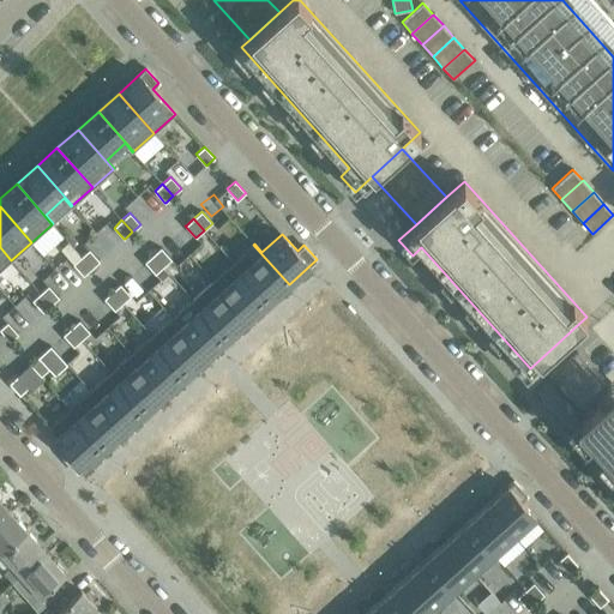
[(253,245),(233,263),(269,302),(289,284),(253,245)]
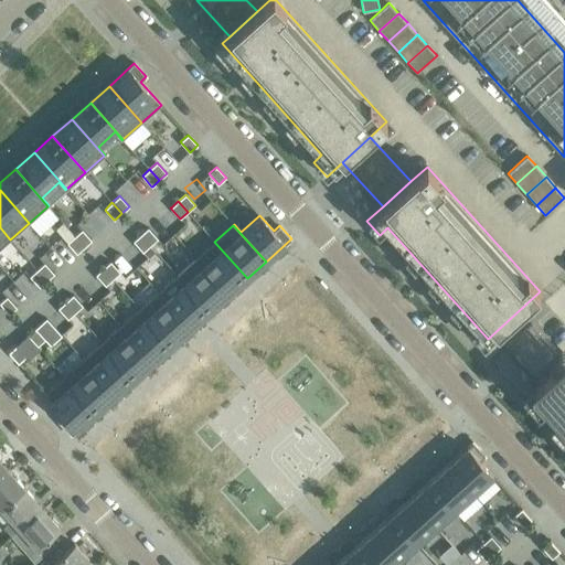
[(0,227),(0,248),(10,240),(0,227)]
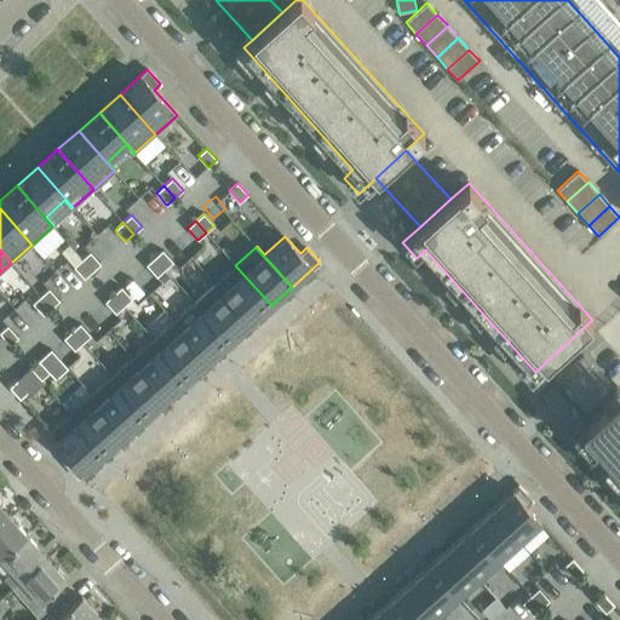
[(162,251),(154,257),(165,269),(173,262),(162,250),(162,251)]
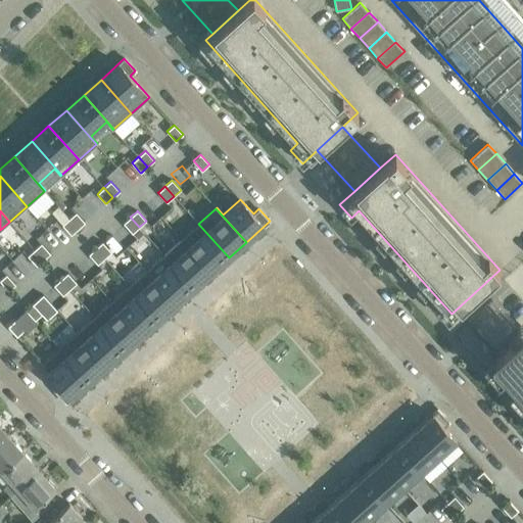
[(76,212),(68,219),(78,229),(85,222),(76,212)]
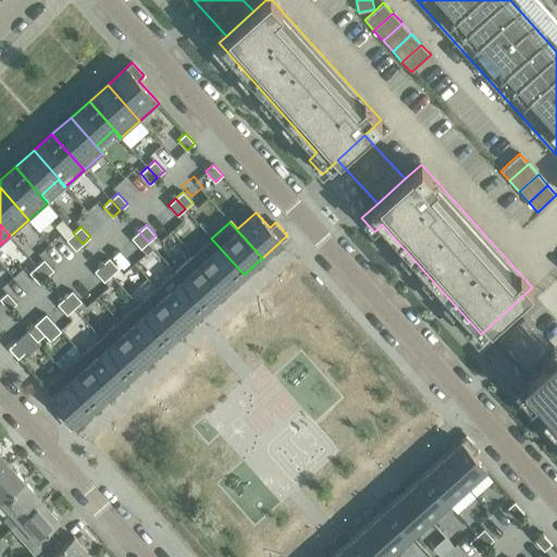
[(132,237),(131,238),(140,248),(148,242),(138,231),(132,237)]
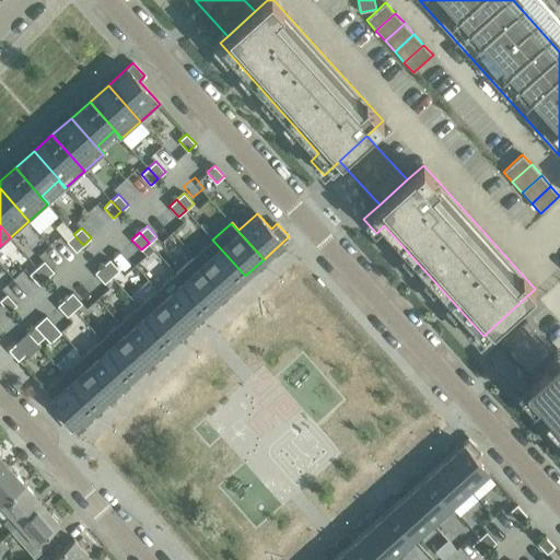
[(73,234),(67,241),(76,252),(77,251),(83,245),(73,234)]
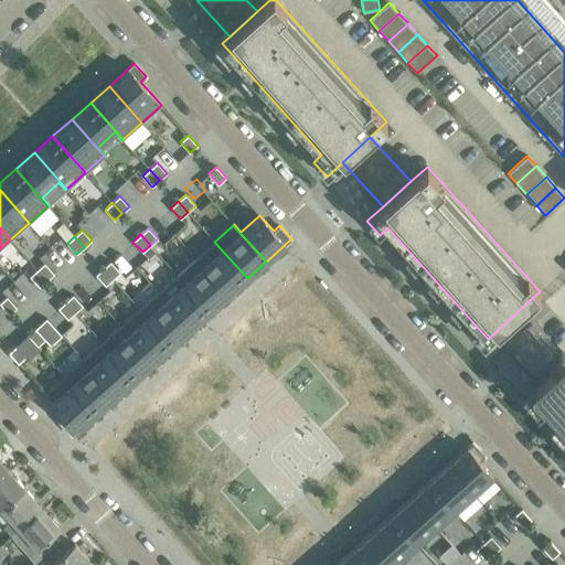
[(214,242),(195,258),(228,295),(247,278),(214,242)]
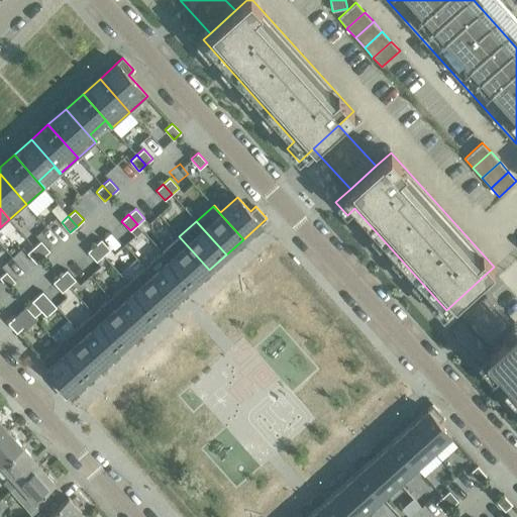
[(179,236),(162,251),(192,285),(209,270),(179,236)]
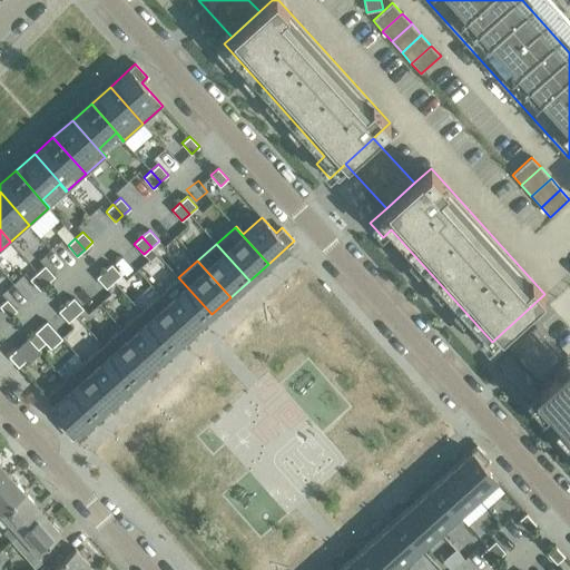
[(111,264),(104,271),(114,281),(121,274),(111,264)]
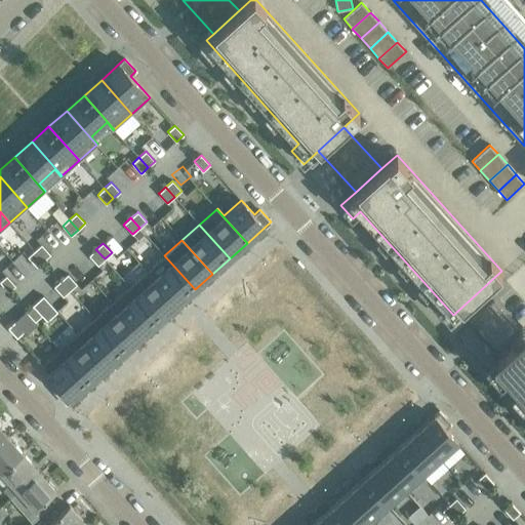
[(41,244),(34,250),(43,260),(50,254),(41,244)]
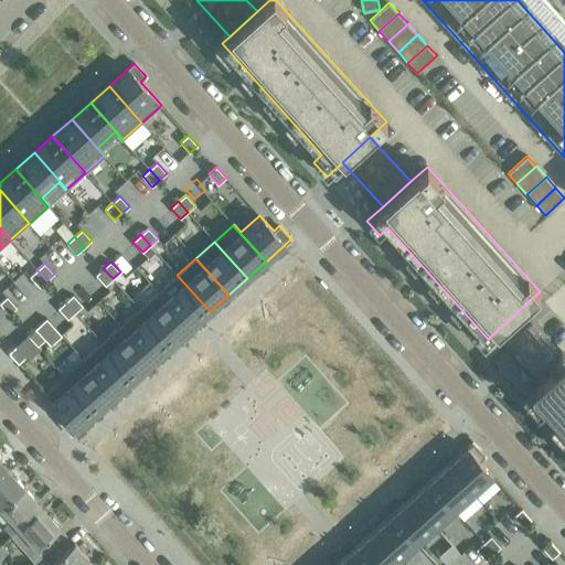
[(96,274),(95,275),(105,286),(113,278),(103,268),(96,274)]
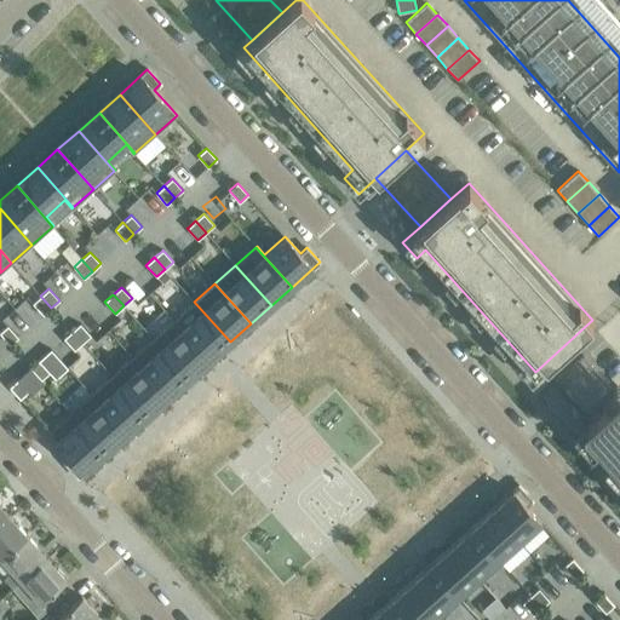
[(40,296),(33,303),(44,315),(51,308),(40,296)]
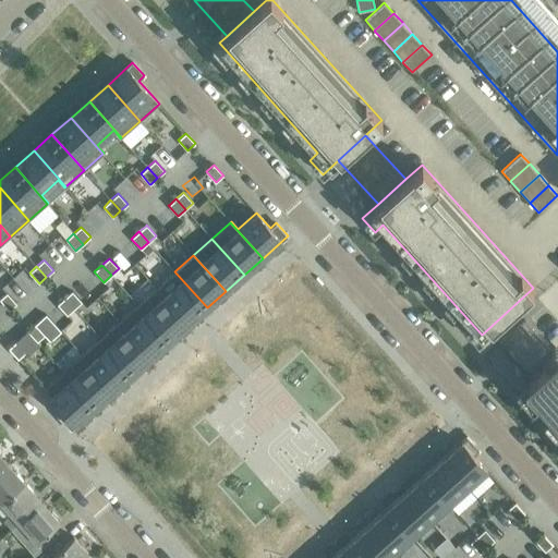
[(174,271),(156,288),(189,325),(207,307),(174,271)]
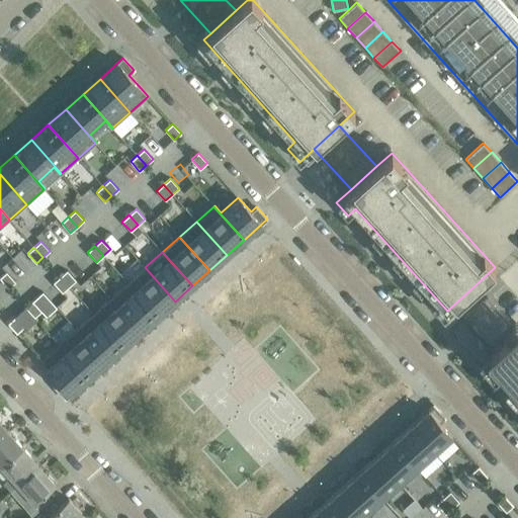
[(145,267),(127,283),(158,317),(175,301),(145,267)]
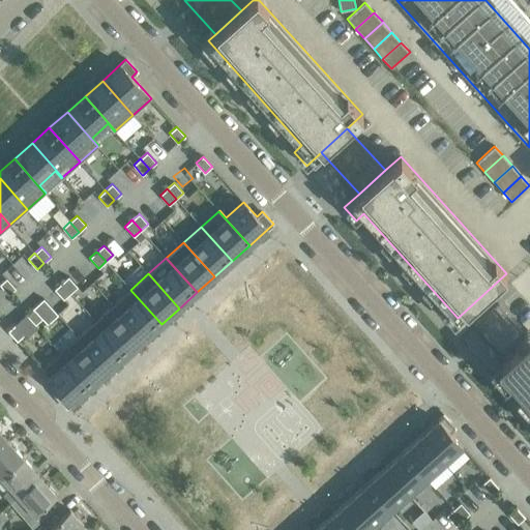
[(68,276),(61,283),(70,293),(78,287),(68,276)]
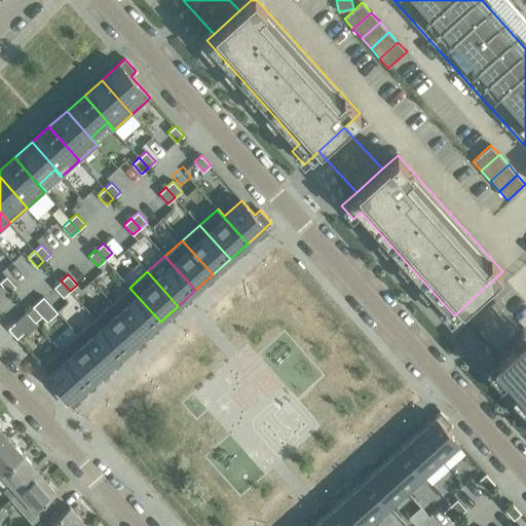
[(6,275),(0,282),(0,283),(8,292),(15,286),(6,275)]
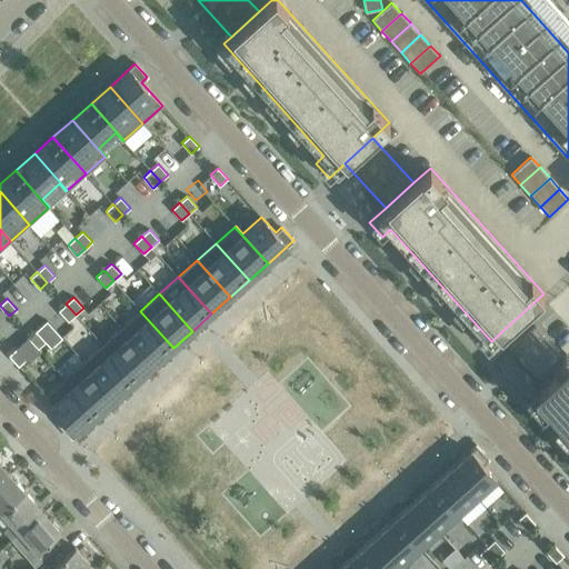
[(59,310),(58,310),(68,321),(76,315),(66,303),(59,310)]
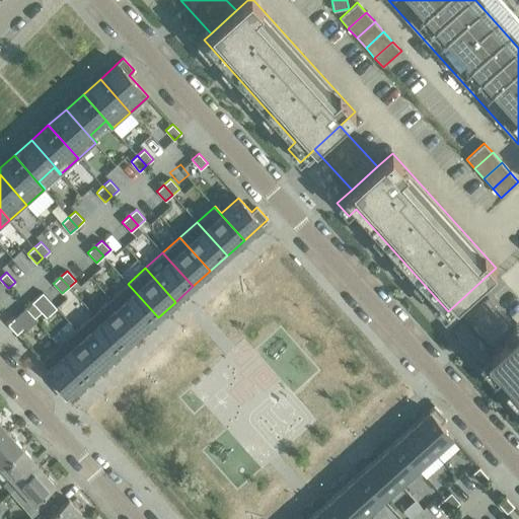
[(128,284),(110,299),(141,332),(158,317),(128,284)]
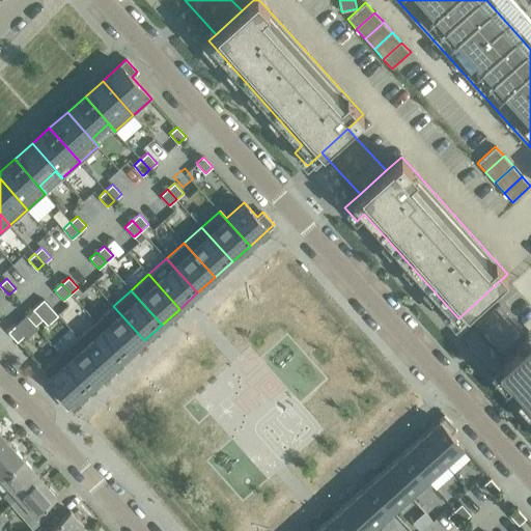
[(530,337),(530,338),(521,346),(515,340),(525,332),(499,304),(475,325),(506,360),(499,367),(530,402),(530,337)]
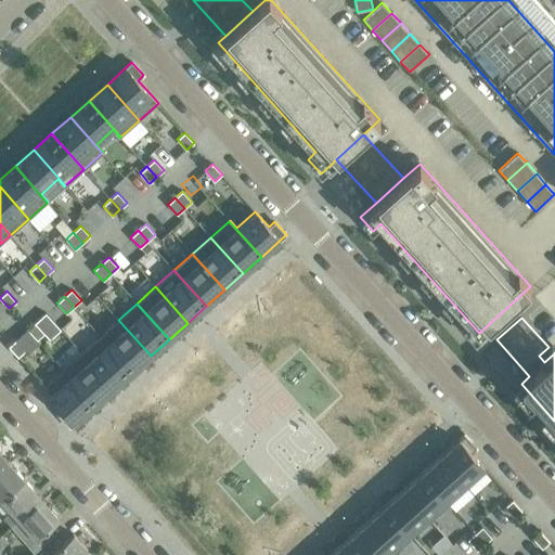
[(118,320),(100,336),(132,372),(151,356),(118,320)]
